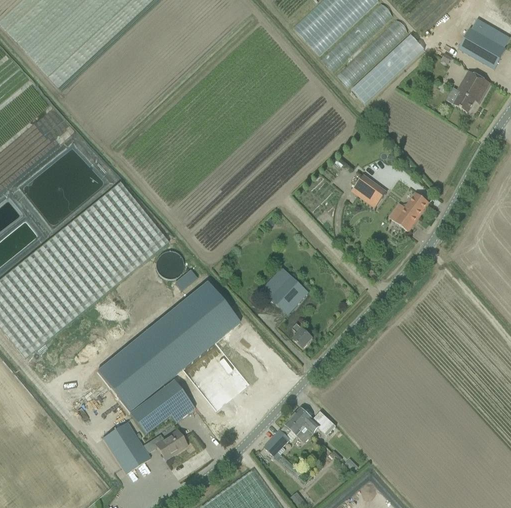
[(324,57),(384,2),(382,0),(328,0),(297,28),(324,57)]
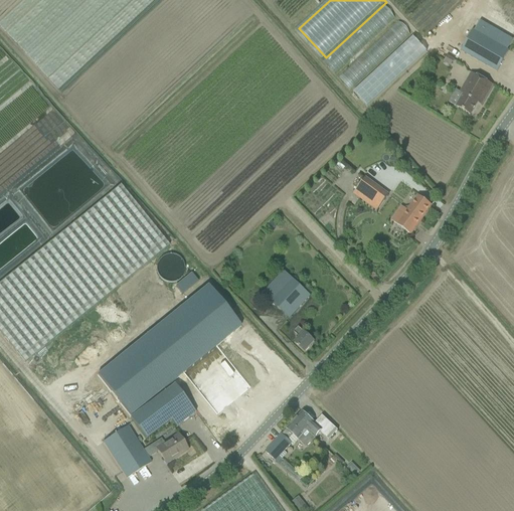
[(462,48),(489,63),(498,68),(509,47),(508,46),(513,36),(482,18),(476,29),(474,28),(462,48)]
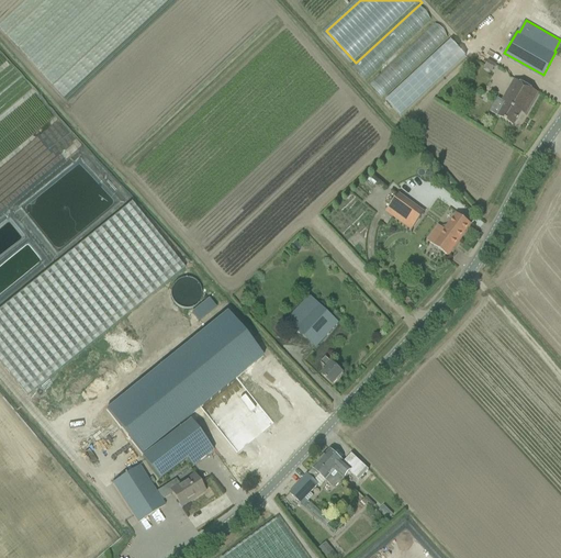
[(372,80),(412,38),(397,25),(392,31),(395,34),(361,69),(372,80)]
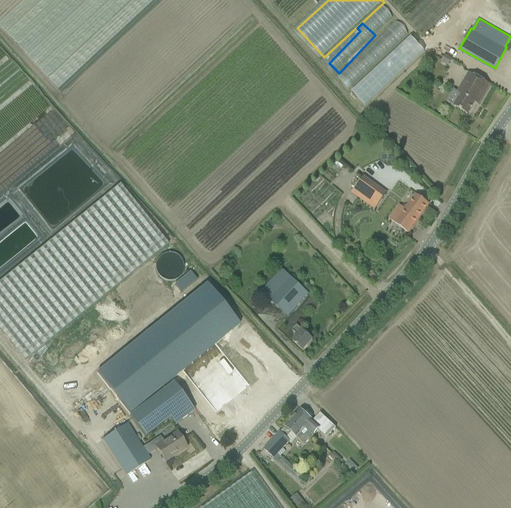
[(412,34),(353,88),(366,103),(425,48),(412,34)]
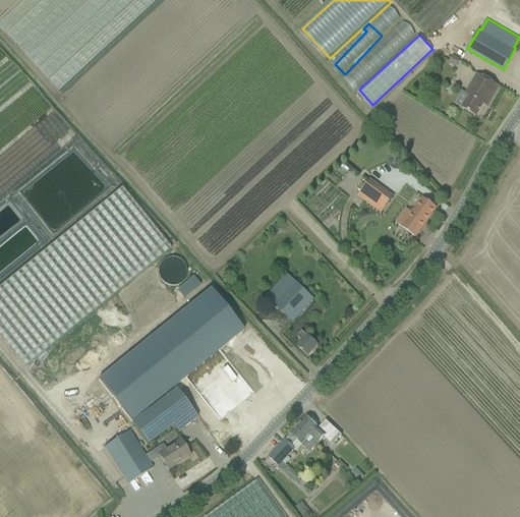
[(454,53),(450,59),(457,63),(460,57),(454,53)]
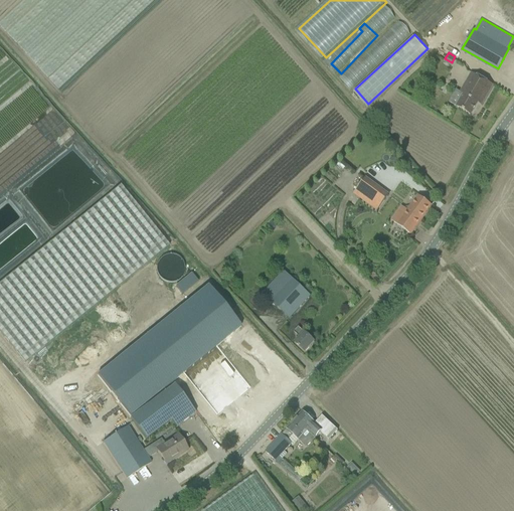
[(457,104),(463,107),(471,112),(478,100),(482,102),(493,82),(494,82),(494,81),(485,77),(475,71),(471,69),(460,90),(463,92),(457,104)]
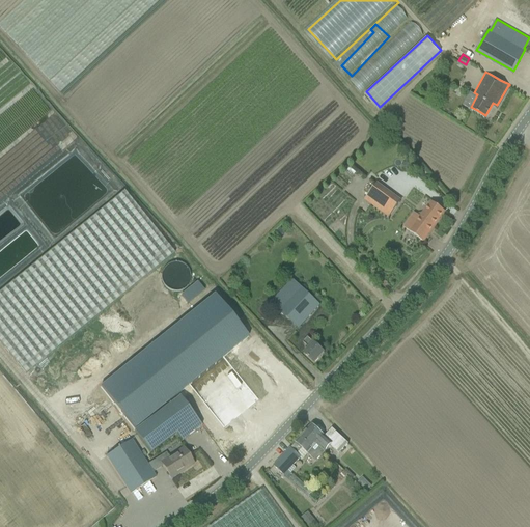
[(366,196),(388,212),(389,213),(400,198),(398,196),(378,181),(366,196)]
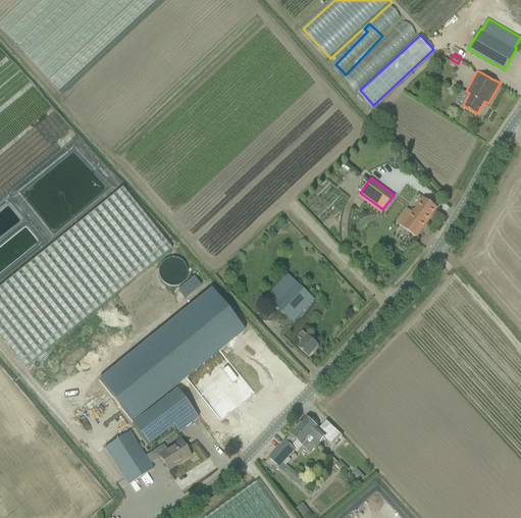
[(122,185),(0,283),(0,332),(25,365),(172,246),(122,185)]
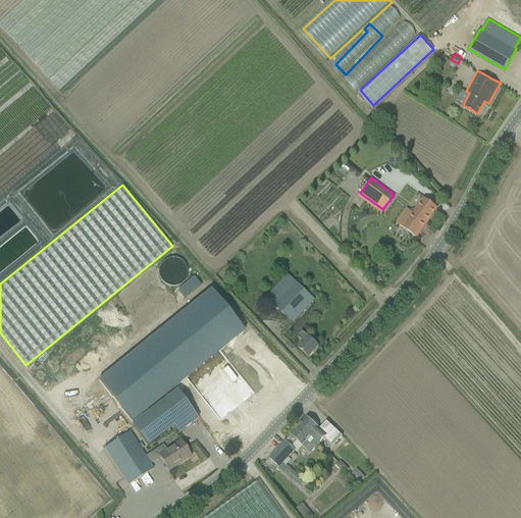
[(437,205),(425,196),(414,211),(408,206),(398,220),(416,234),(437,205)]
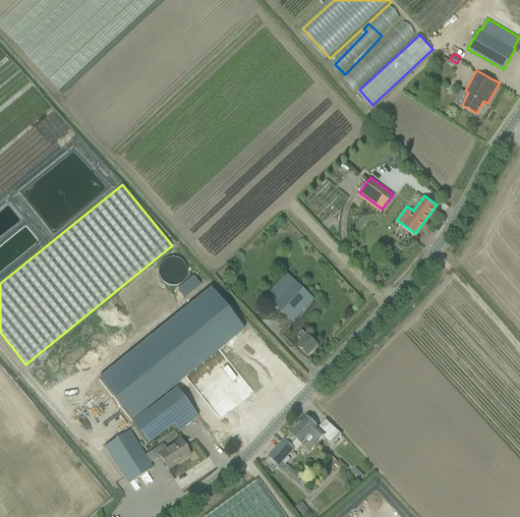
[(314,296),(307,289),(288,271),(266,293),(276,303),(286,311),(293,319),(314,296)]
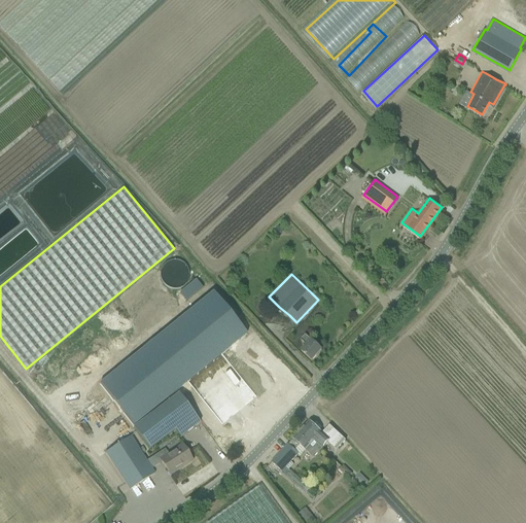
[(134,423),(247,332),(213,289),(100,381),(134,423)]
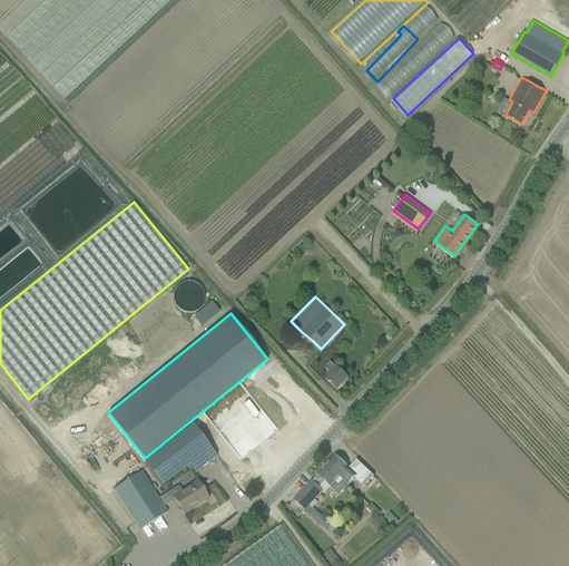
[(349,376),(332,359),(326,364),(333,370),(326,377),(337,387),(349,376)]
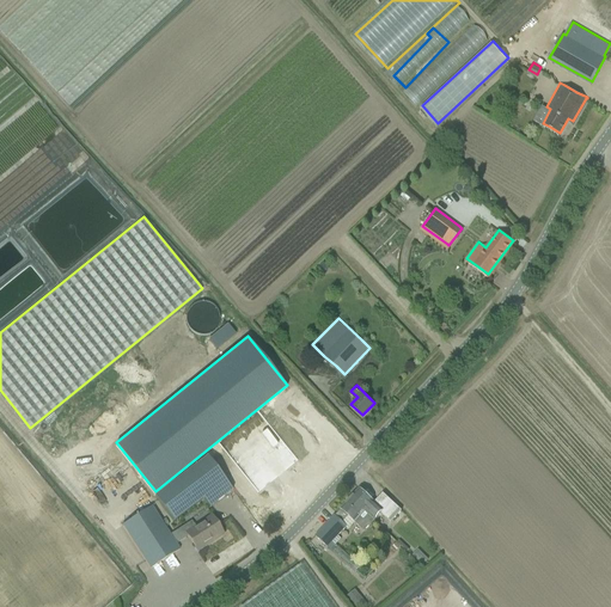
[(208,453),(156,492),(175,517),(205,495),(211,503),(233,486),(208,453)]
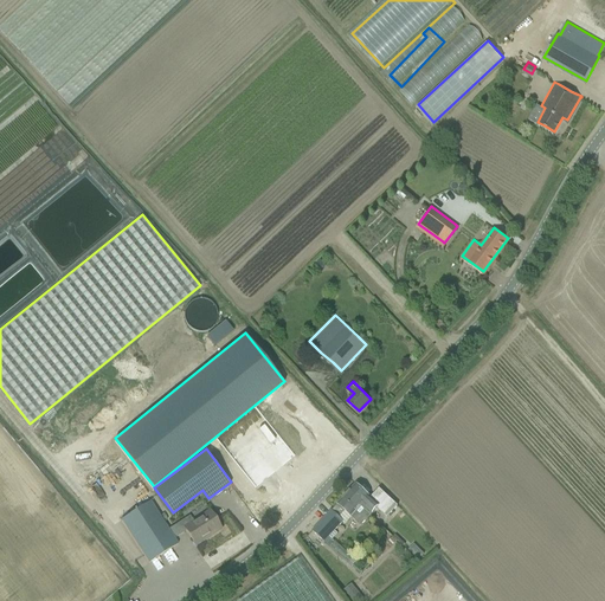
[(356,480),(338,501),(339,501),(346,508),(352,514),(361,522),(371,511),(378,505),(387,514),(398,502),(380,485),(372,495),(371,493),(366,489),(356,480)]
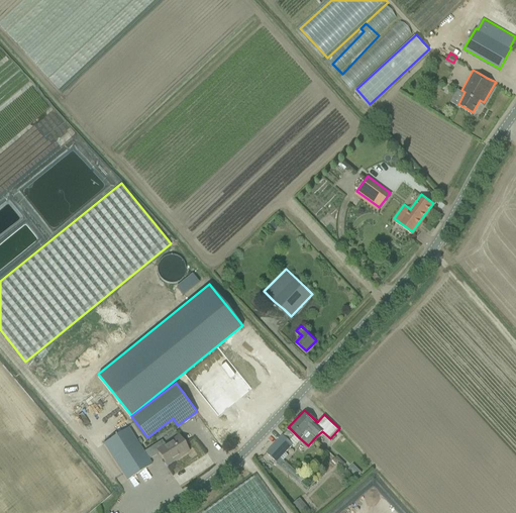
[(149,456),(144,449),(128,425),(104,441),(122,470),(127,478),(152,462),(149,456)]
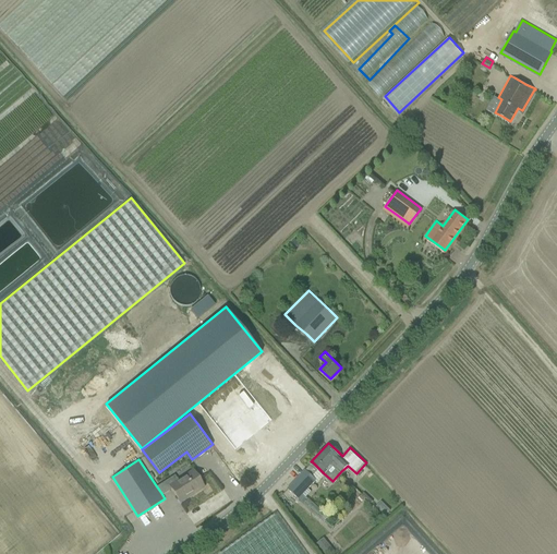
[(306,467),(288,486),(297,494),(304,501),(309,495),(304,491),(305,490),(309,492),(311,490),(309,486),(317,478),(318,480),(324,473),(318,468),(312,461),(311,461),(307,466),(306,467)]
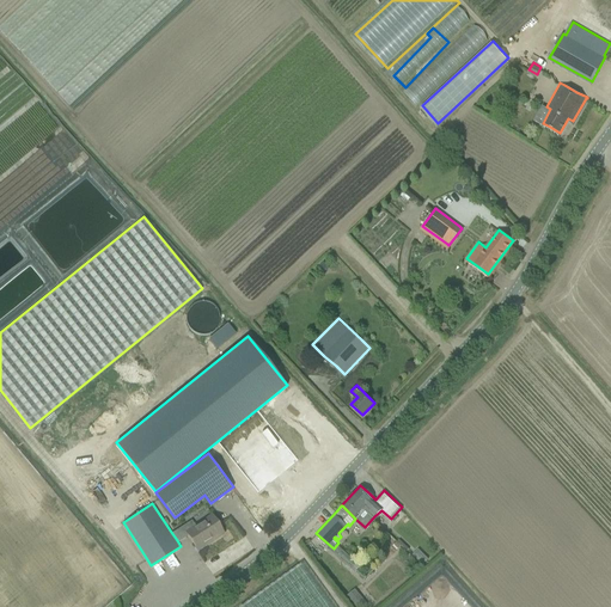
[(177,540),(189,533),(199,547),(207,543),(206,540),(222,529),(224,531),(213,512),(196,522),(193,517),(171,532),(177,540)]
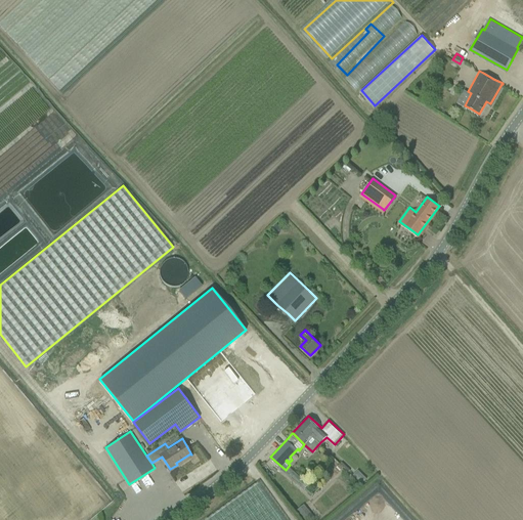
[(336,466),(338,469),(344,464),(341,461),(336,466)]
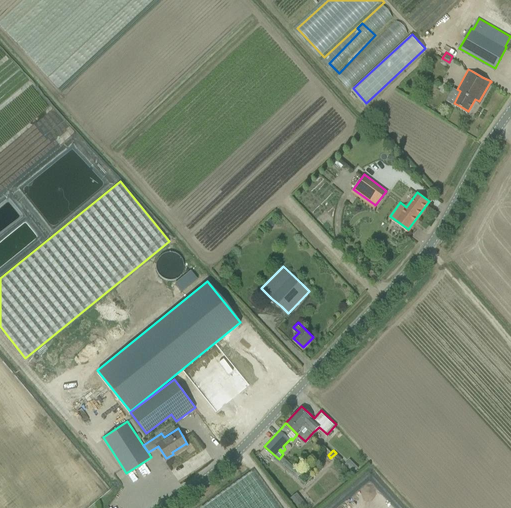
[(280,507),(253,469),(201,507),(200,507),(280,507)]
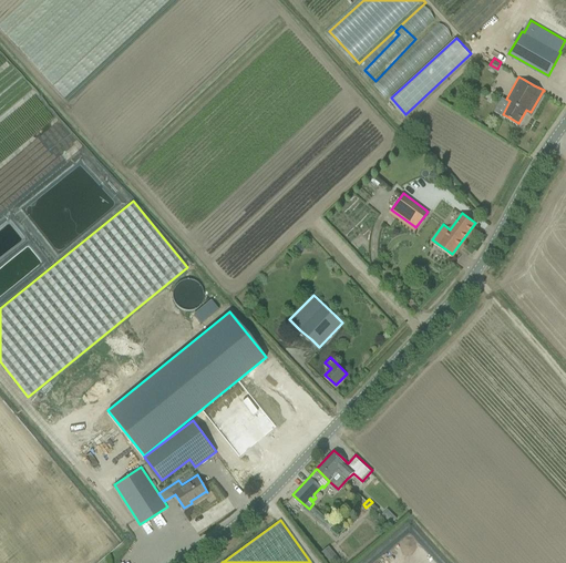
[(329,543),(322,550),(332,562),(335,562),(341,559),(329,543)]
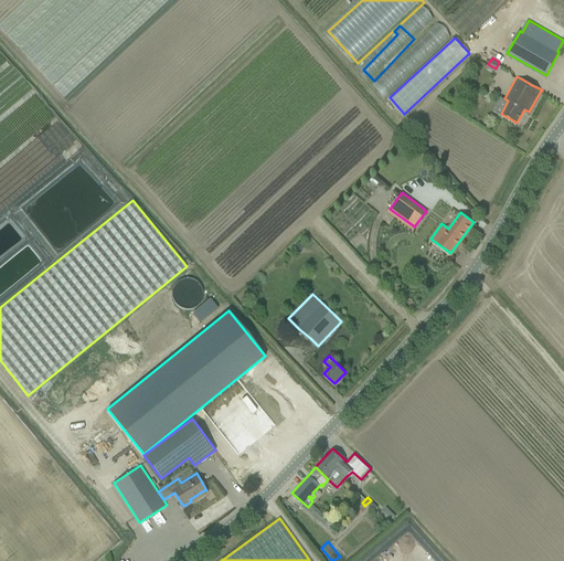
[(127,560),(141,560),(162,552),(160,546),(127,560)]
